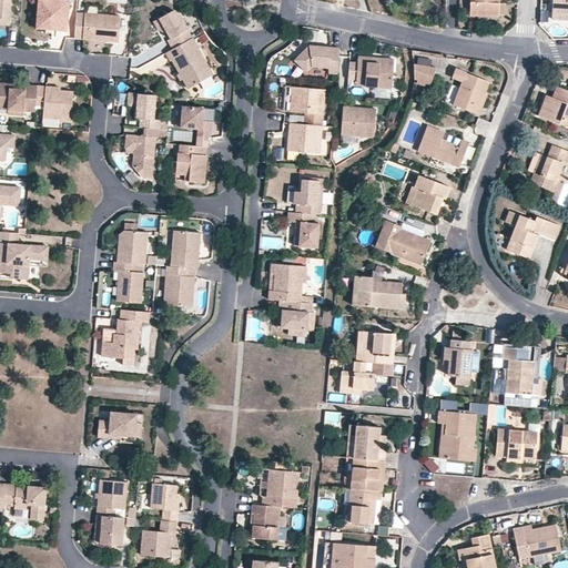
[(0,0),(0,27),(9,28),(10,0),(0,0)]
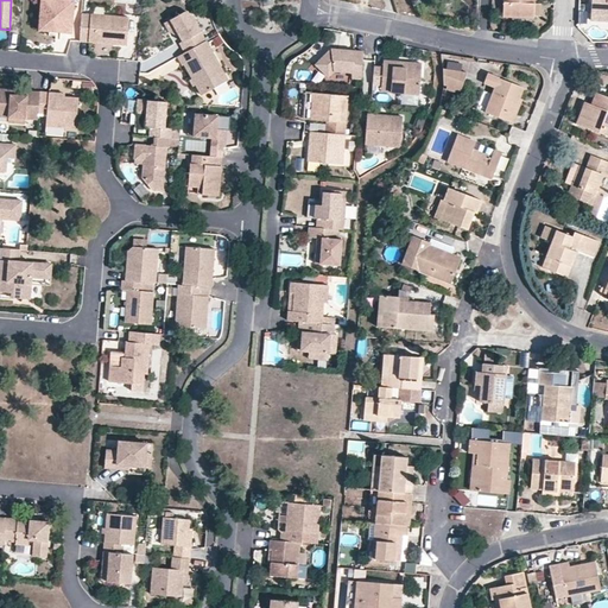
[(71,29),(74,0),(71,0),(40,0),(39,30),(49,31),(50,27),(71,29)]
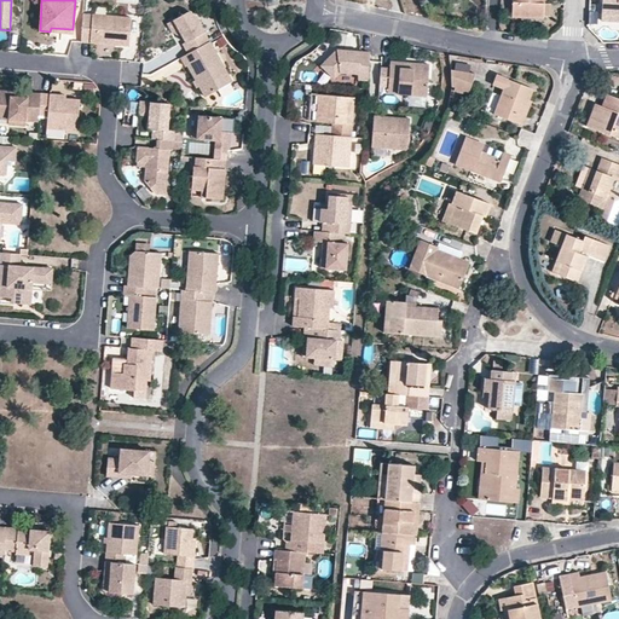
[(512,0),(512,16),(543,18),(544,16),(544,4),(544,0),(512,0)]
